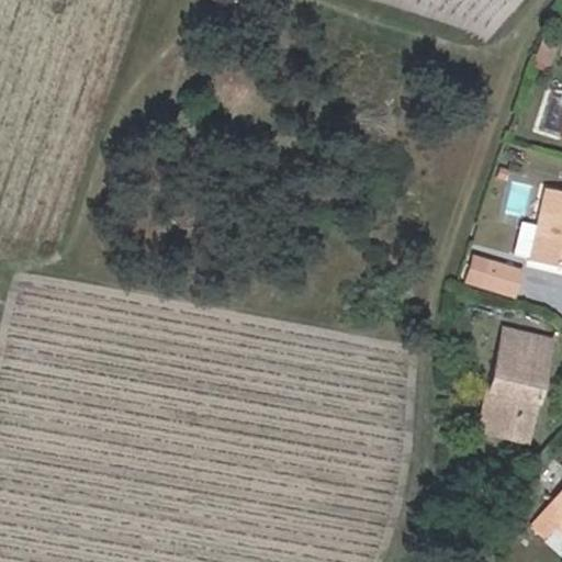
[(546,65),(554,45),(542,40),(535,60),(546,65)]
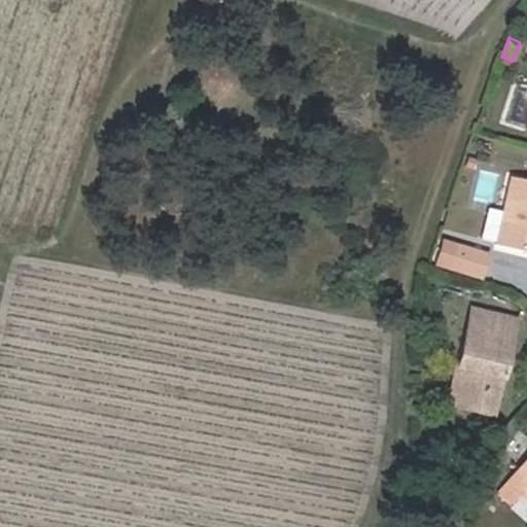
[(526,181),(510,177),(493,245),(526,252),(526,181)]
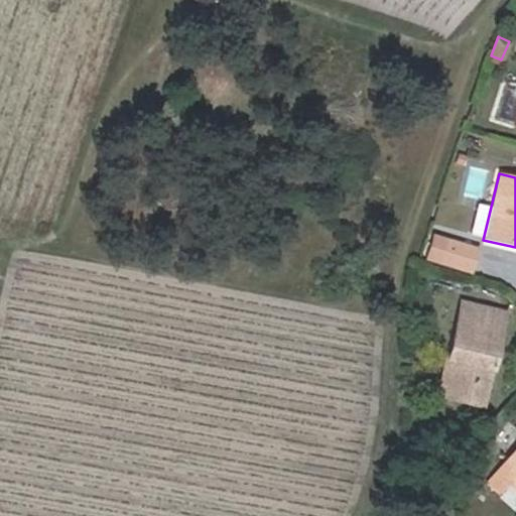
[(441,251),(445,239),(433,235),(429,247),(441,251)]
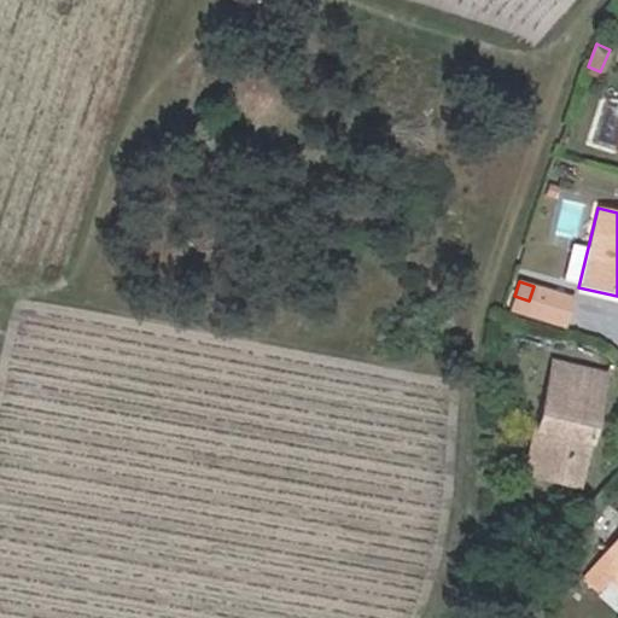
[(563,328),(572,297),(534,286),(529,301),(514,296),(509,312),(563,328)]
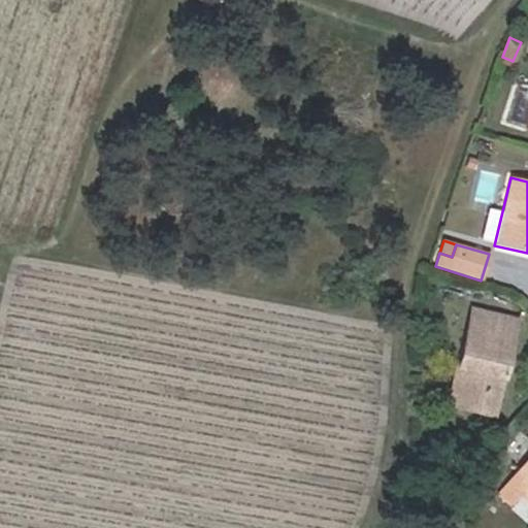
[(492,417),(516,320),(471,308),(456,368),(464,370),(455,406),(492,417)]
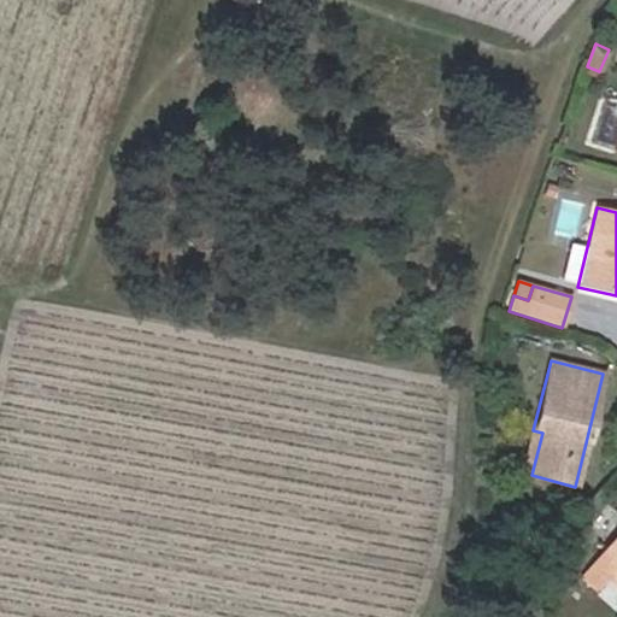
[(532,475),(542,433),(533,430),(523,474),(532,475)]
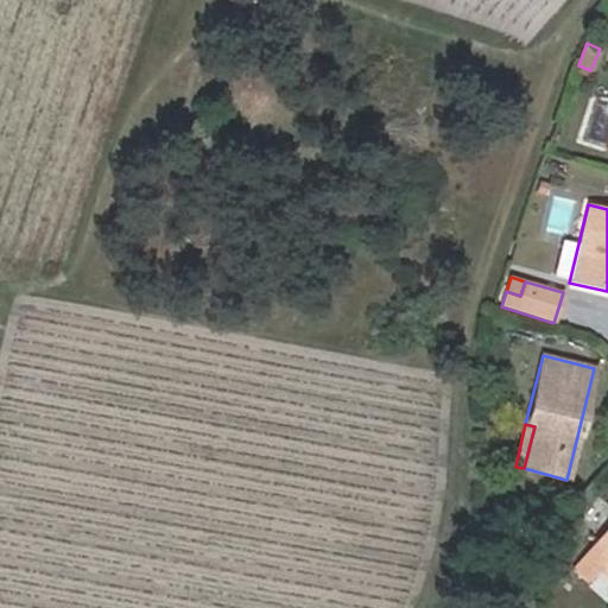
[(607,527),(575,568),(589,578),(600,565),(607,556),(607,527)]
